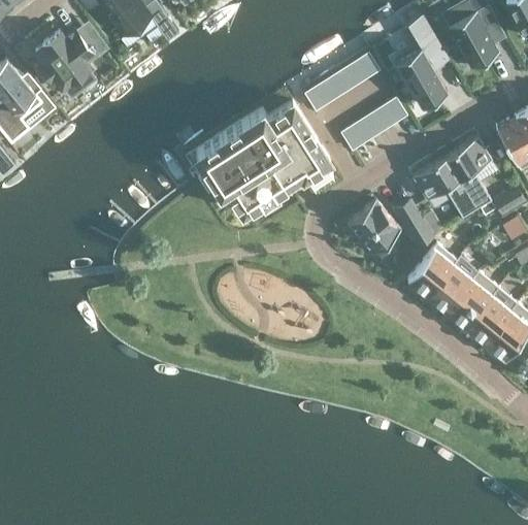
[(139,0),(96,0),(118,29),(122,34),(124,37),(150,19),(157,28),(164,36),(163,36),(167,40),(178,32),(168,19),(155,0),(153,0),(144,6),(139,0)]
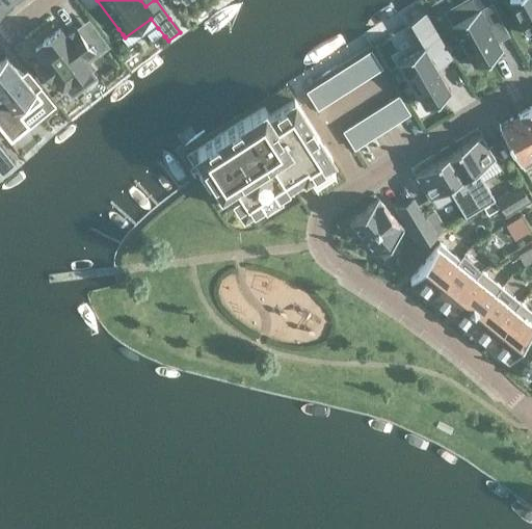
[(531,0),(509,0),(508,1),(530,40),(531,37),(531,0)]
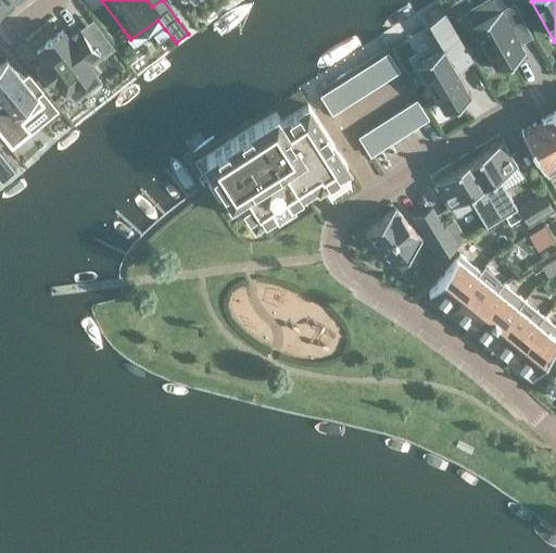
[(523,57),(516,42),(529,35),(513,5),(471,29),(495,73),(523,57)]
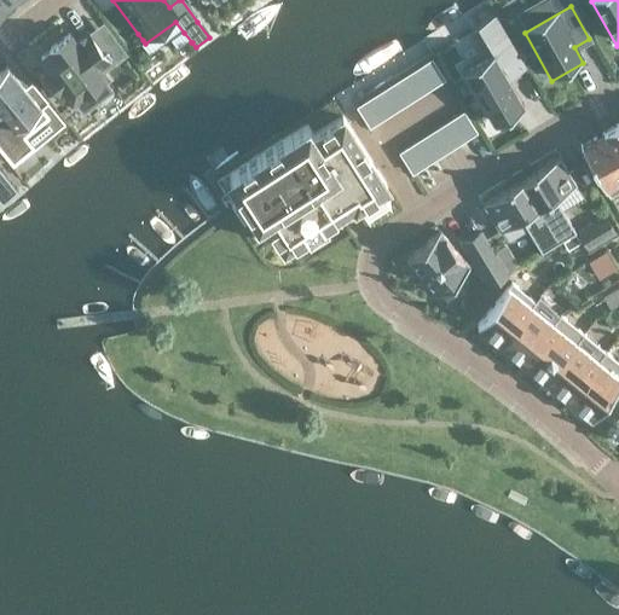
[(522,71),(499,33),(482,42),(491,56),(462,73),(493,125),(492,125),(493,126),(524,109),(522,108),(507,81),(522,71)]
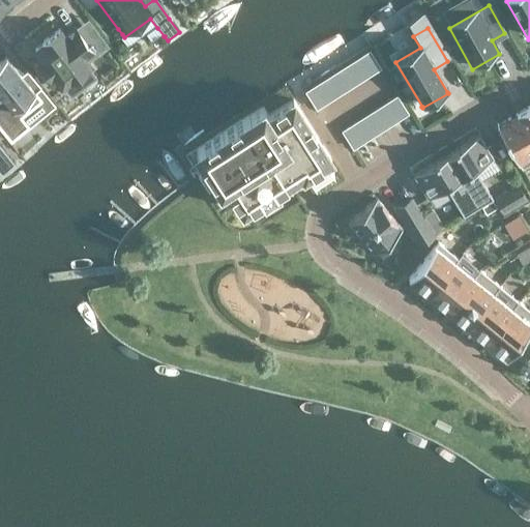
[(41,46),(33,52),(41,62),(38,64),(50,80),(53,78),(61,88),(71,80),(72,82),(89,68),(83,60),(92,54),(75,30),(65,37),(60,30),(41,45),(41,46)]
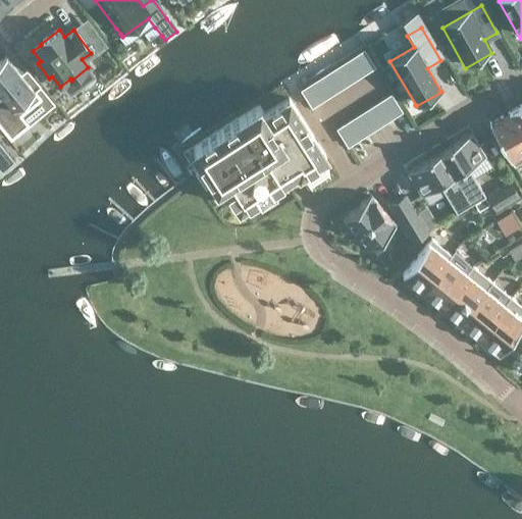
[(8,58),(0,65),(0,93),(4,98),(0,101),(0,126),(12,142),(30,128),(21,119),(44,101),(8,58)]
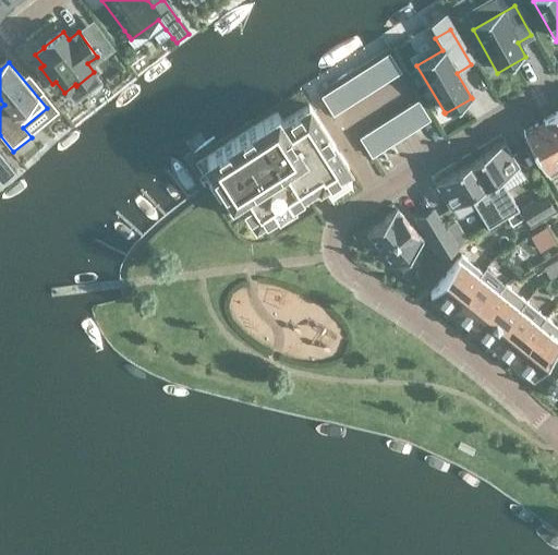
[(348,170),(307,107),(281,124),(276,116),(205,160),(214,173),(223,189),(231,202),(237,198),(255,226),(276,213),(270,205),(286,196),(290,204),(317,186),(319,189),(348,170)]
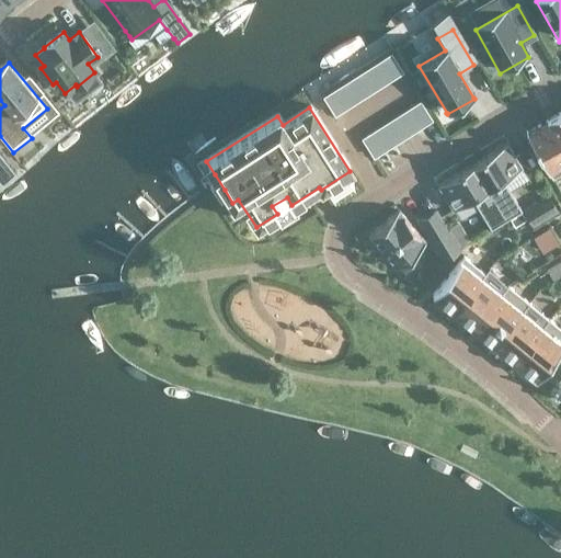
[(560,114),(546,123),(547,124),(547,123),(560,147),(560,114)]
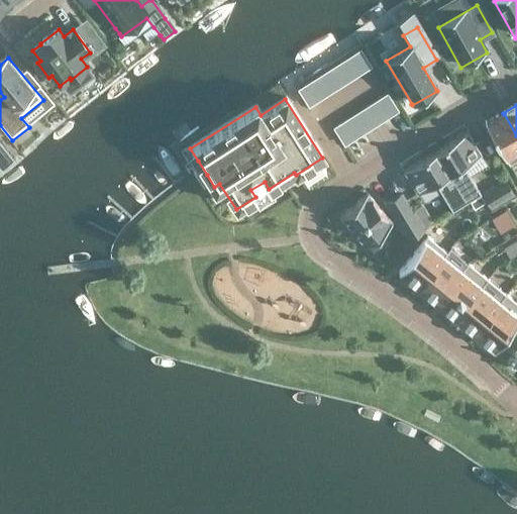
[(516,152),(516,135),(504,113),(504,114),(486,124),(485,123),(484,124),(505,161),(506,161),(506,160),(516,152)]
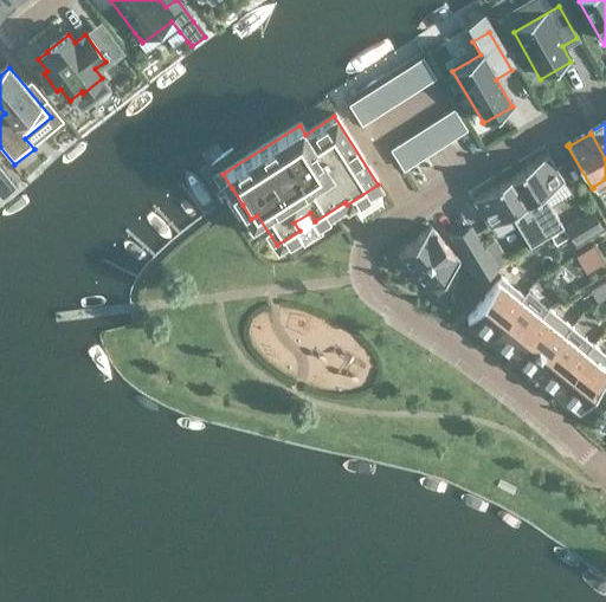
[(563,231),(542,196),(563,185),(547,157),(510,180),(546,240),(563,231)]
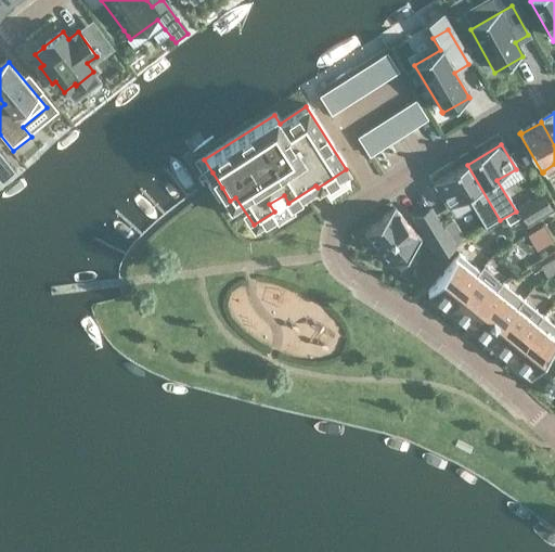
[(0,182),(2,184),(16,174),(0,153),(0,182)]
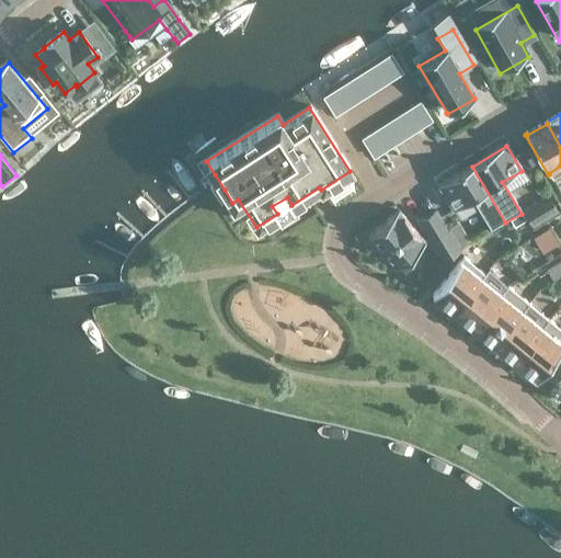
[(505,223),(472,167),(437,189),(451,213),(471,202),(490,232),(505,223)]
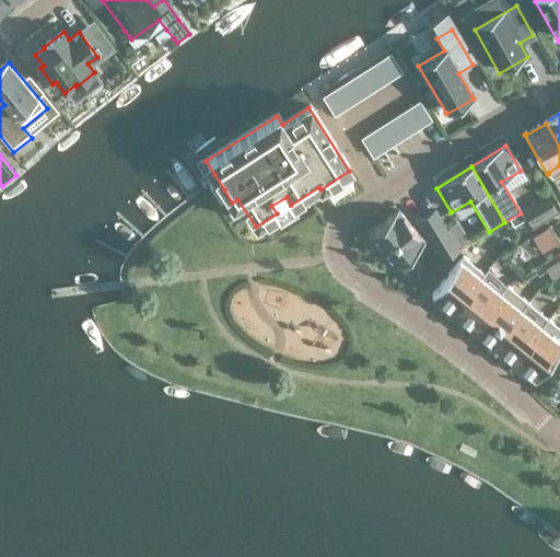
[(547,197),(522,212),(532,230),(557,213),(547,197)]
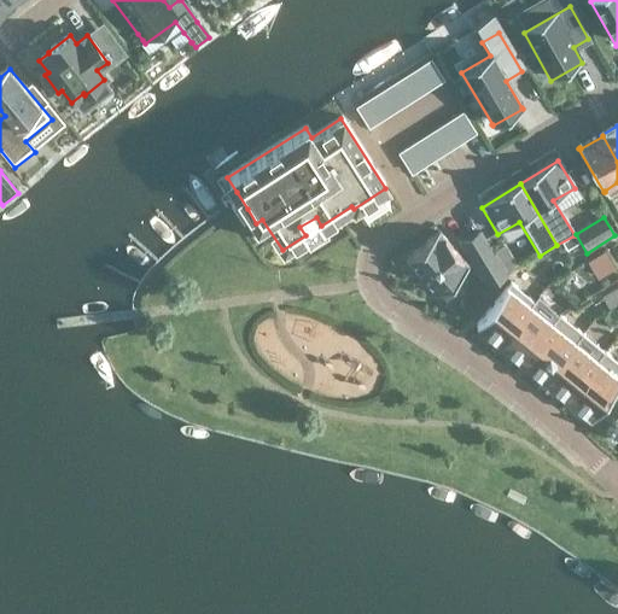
[(468,269),(438,234),(406,262),(435,297),(468,269)]
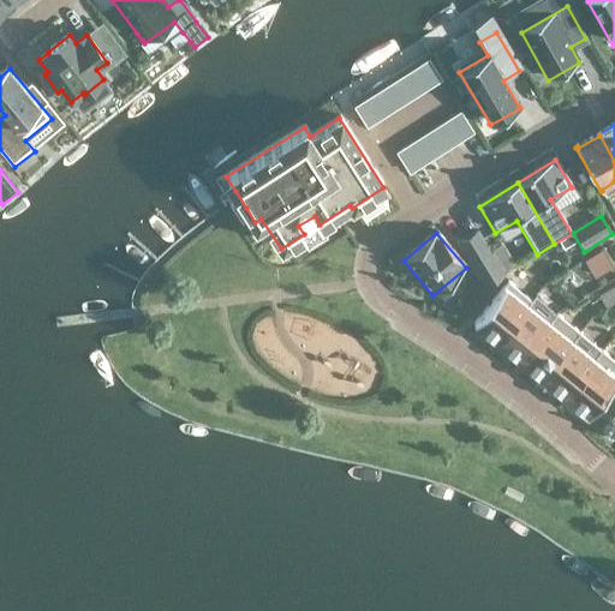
[(503,276),(478,234),(460,245),(485,287),(503,276)]
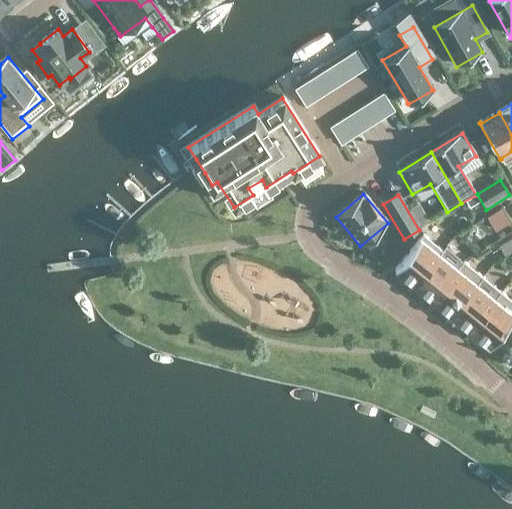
[(479,203),(475,196),(465,202),(469,209),(479,203)]
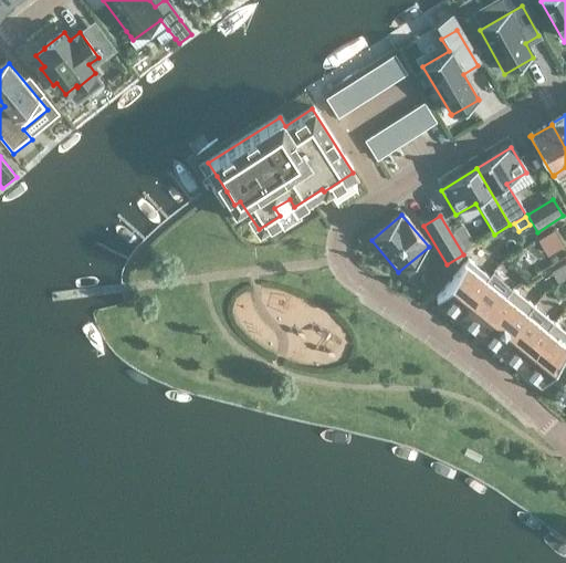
[(463,228),(452,233),(463,251),(473,246),(463,228)]
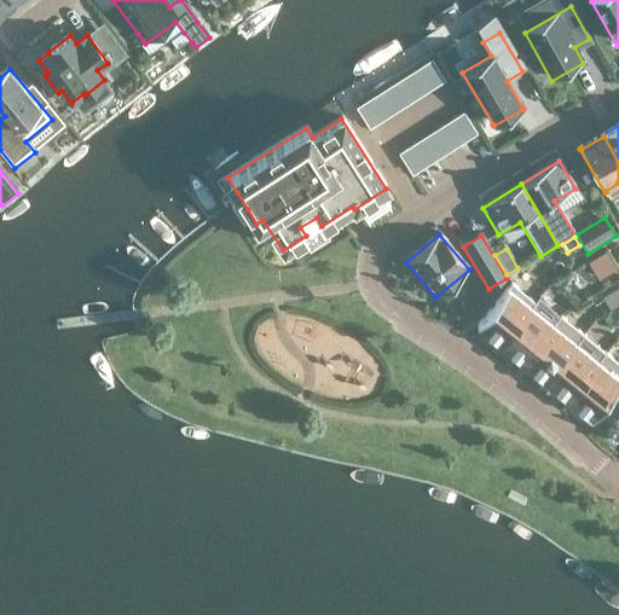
[(606,254),(588,265),(597,282),(615,272),(606,254)]
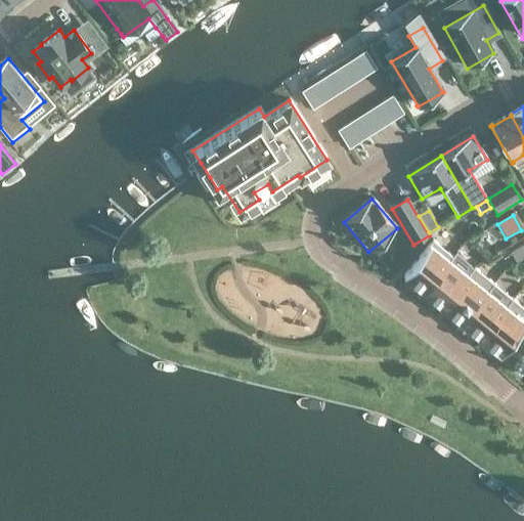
[(450,262),(453,259),(433,242),(430,246),(403,277),(423,294),(449,262),(450,262)]
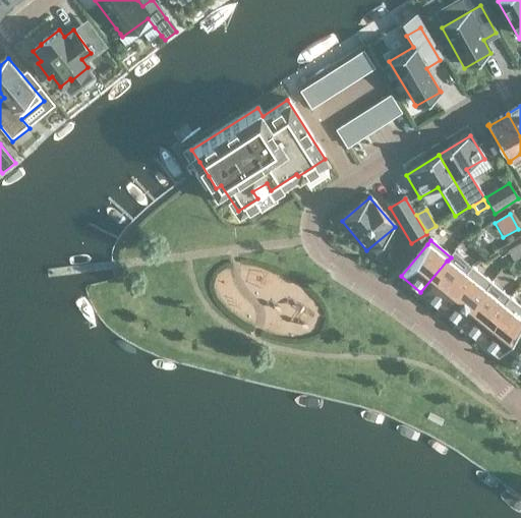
[(440,307),(466,276),(465,275),(448,261),(447,261),(420,292),(440,307)]
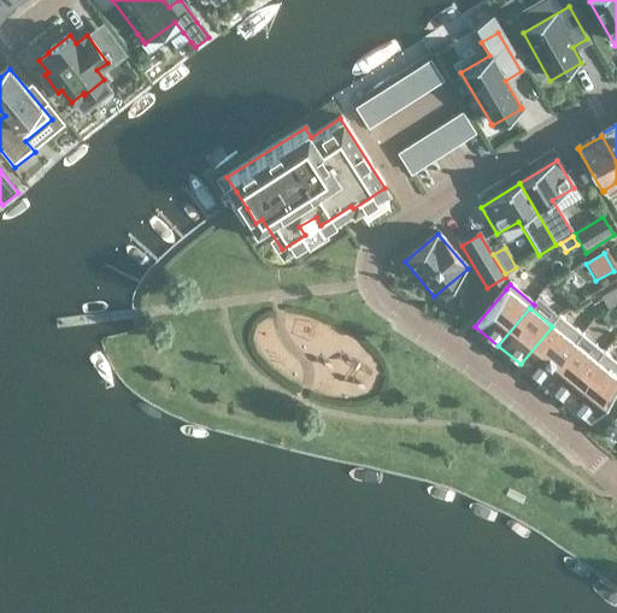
[(544,383),(581,336),(558,317),(551,325),(552,326),(521,364),(544,383)]
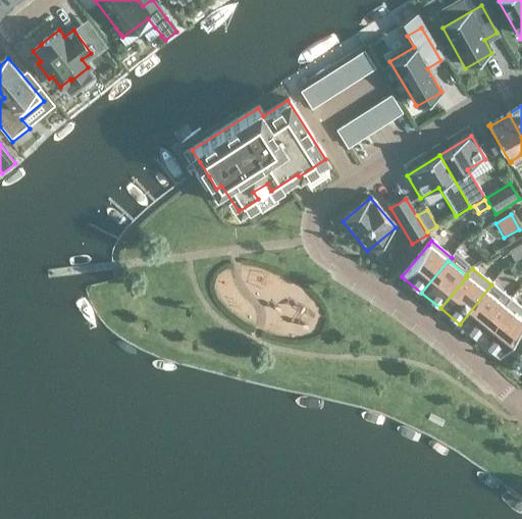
[(478,340),(511,300),(491,284),(460,324),(478,340)]
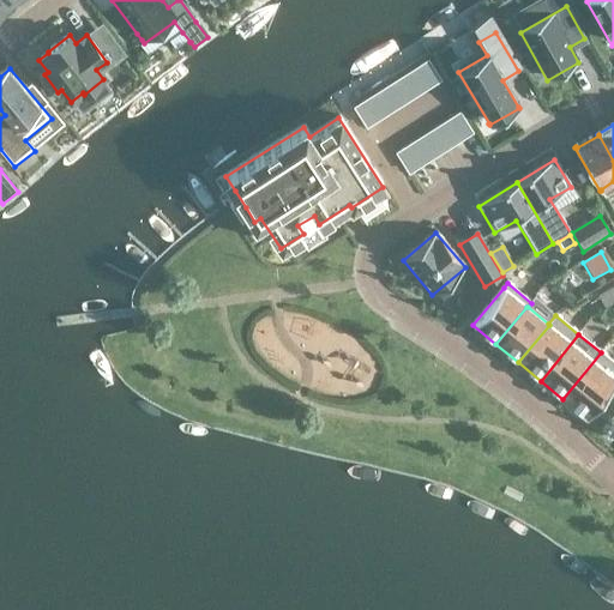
[(613,382),(613,363),(601,352),(563,399),(585,417),(613,382)]
